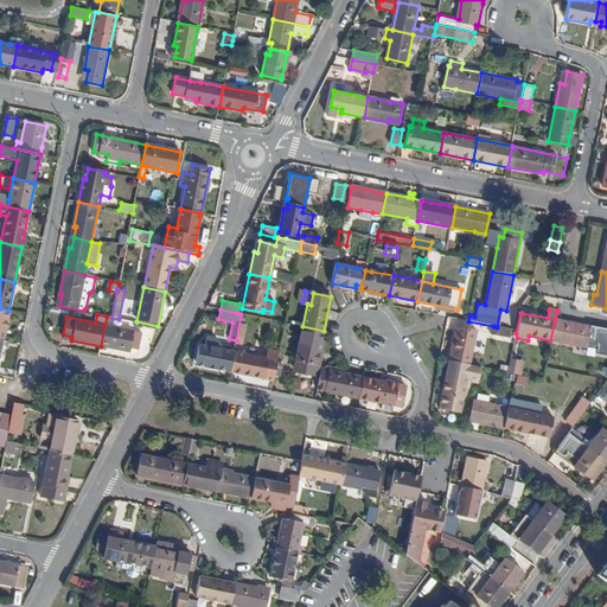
[(575,342),(585,344),(588,326),(586,326),(575,324),(555,319),(550,340),(574,345),(575,342)]
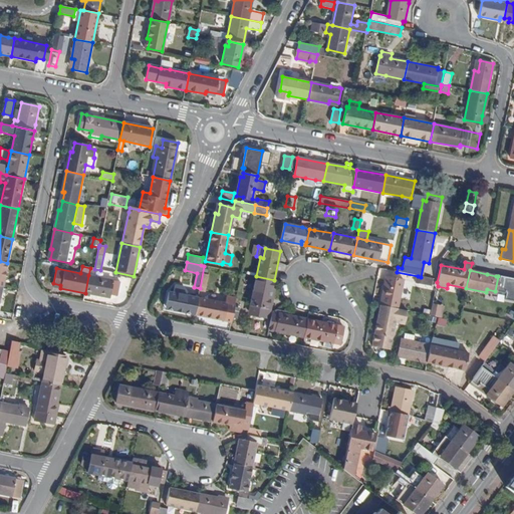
[(110,295),(116,297),(119,281),(88,275),(85,293),(110,298),(110,295)]
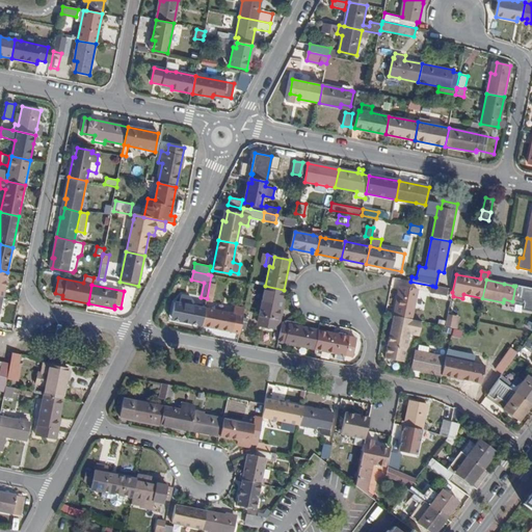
[(531,291),(531,288),(516,285),(515,286),(512,301),(523,303),(522,310),(531,312),(531,309),(531,292),(531,293),(531,291)]
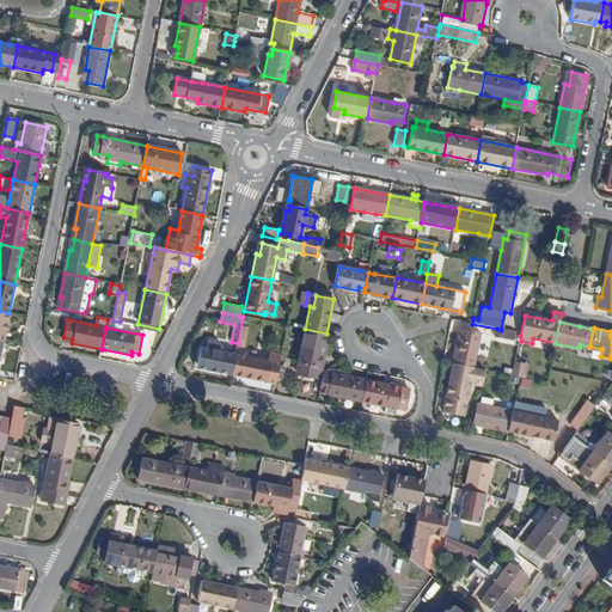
[(300,377),(316,380),(326,334),(305,329),(298,365),(303,365),(300,377)]
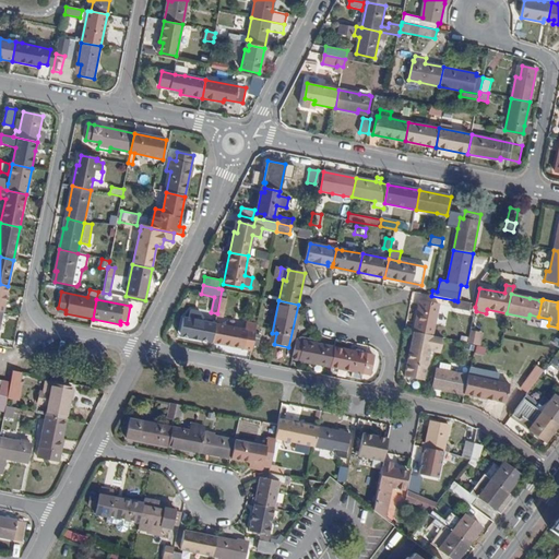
[(452,308),(468,311),(471,304),(458,301),(454,300),(452,308)]
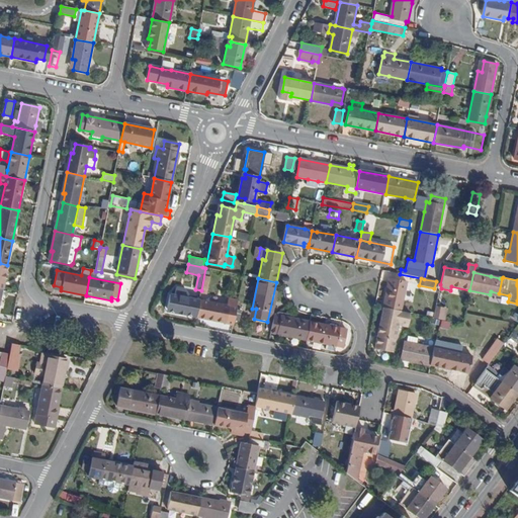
[(382,308),(400,312),(406,282),(392,279),(390,288),(386,288),(382,308)]
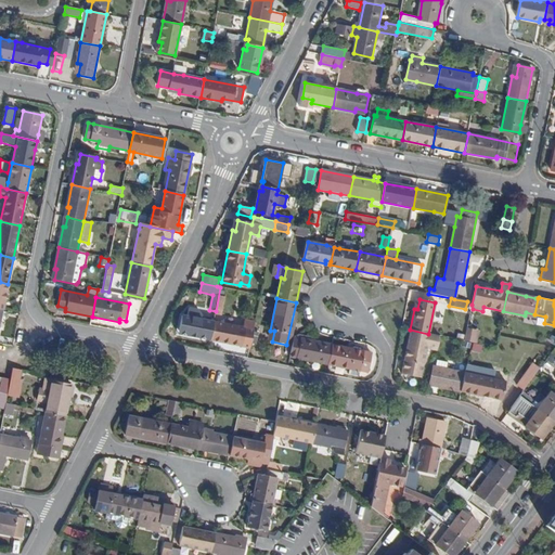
[(189,336),(209,340),(214,321),(193,317),(194,310),(186,308),(185,314),(183,314),(180,331),(190,333),(189,336)]
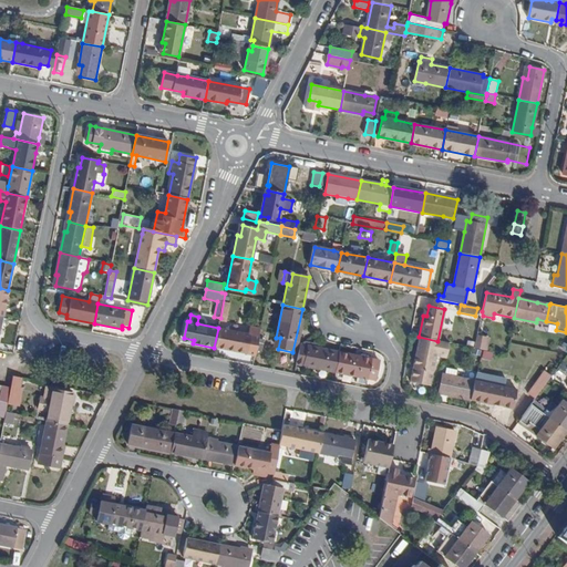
[(256,353),(258,342),(261,329),(251,327),(250,333),(218,328),(214,348),(236,352),(237,349),(247,351),(256,353)]
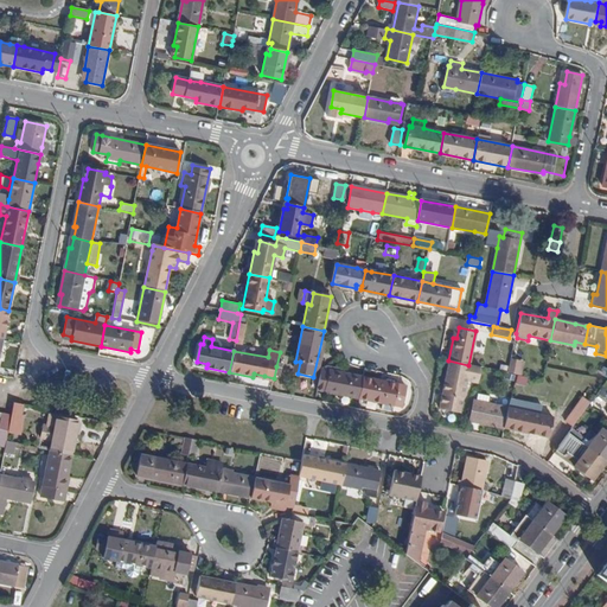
[(481,368),(468,365),(448,360),(439,408),(459,413),(466,378),(478,381),(481,368)]
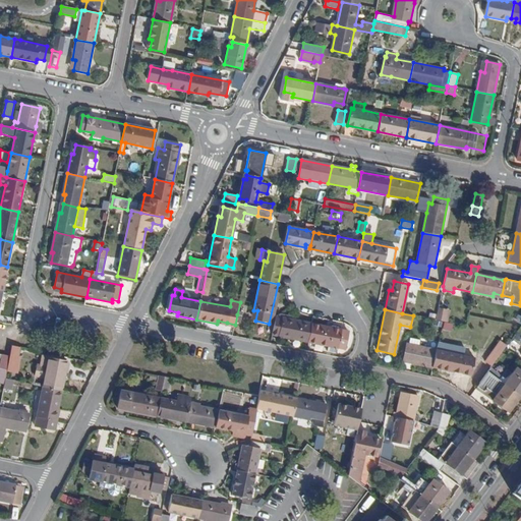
[(445,321),(454,323),(456,316),(447,314),(445,321)]
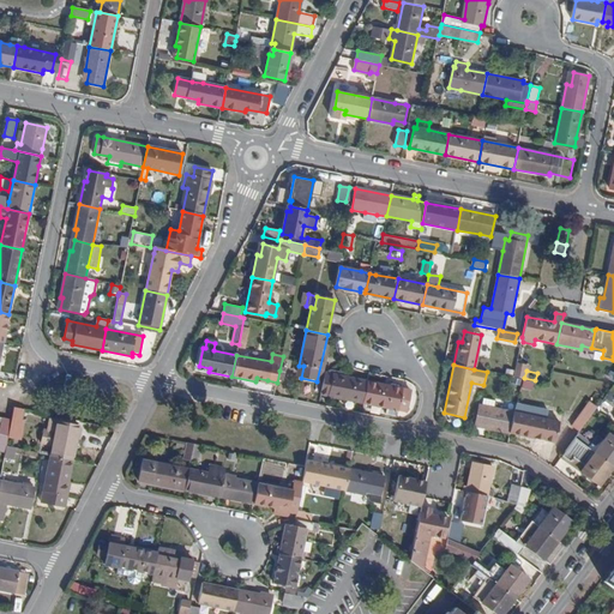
[(321,393),(365,403),(369,383),(326,373),(321,393)]
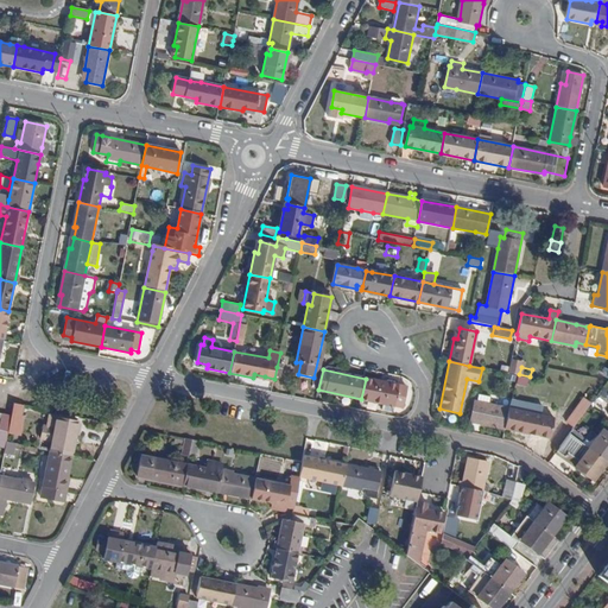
[(407,386),(396,385),(397,380),(387,379),(386,382),(366,379),(361,399),(382,404),(381,409),(392,412),(393,406),(398,406),(403,407),(406,390),(407,386)]
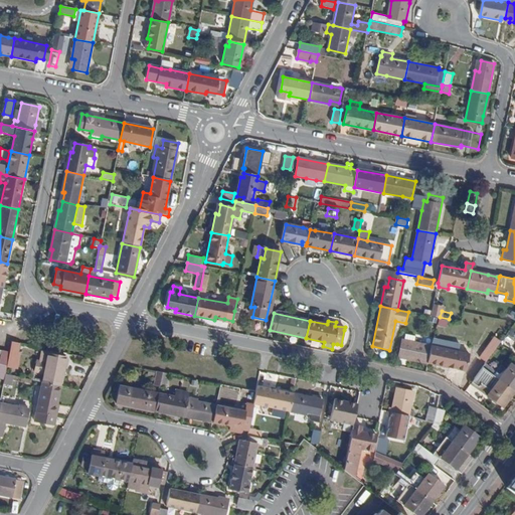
[(341,345),(347,346),(350,332),(344,330),(341,345)]
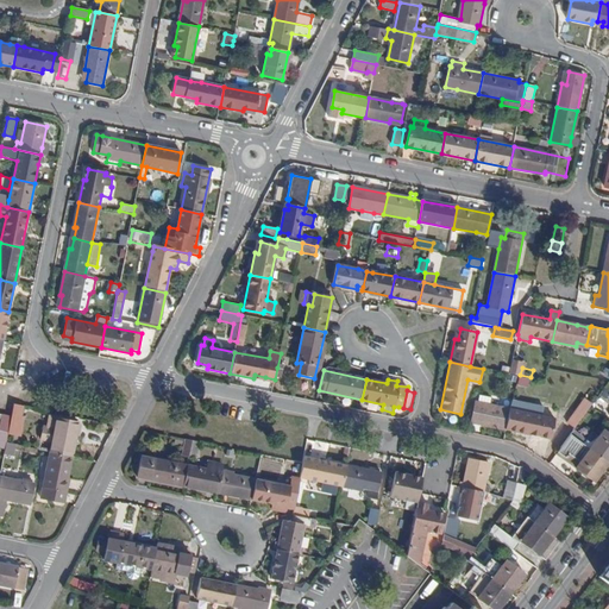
[(591,405),(584,399),(566,422),(573,428),(590,406),(591,405)]
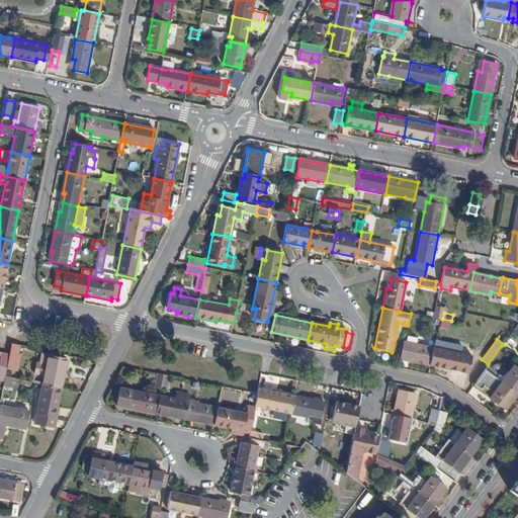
[(437,340),(435,348),(431,366),(449,370),(450,366),(469,370),(472,356),(461,353),(463,346),(437,340)]
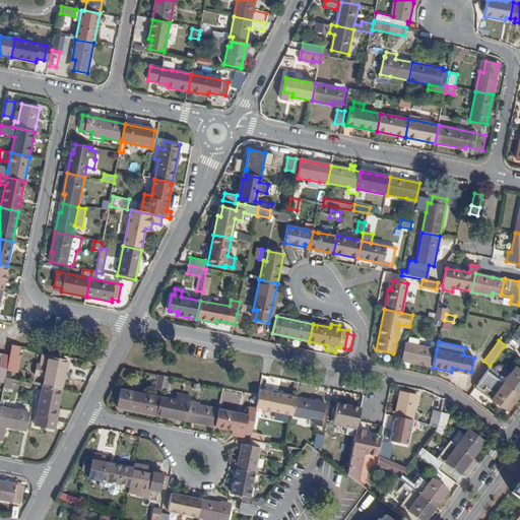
[(433,368),(437,349),(418,345),(408,343),(406,343),(402,359),(411,361),(411,364),(433,368)]
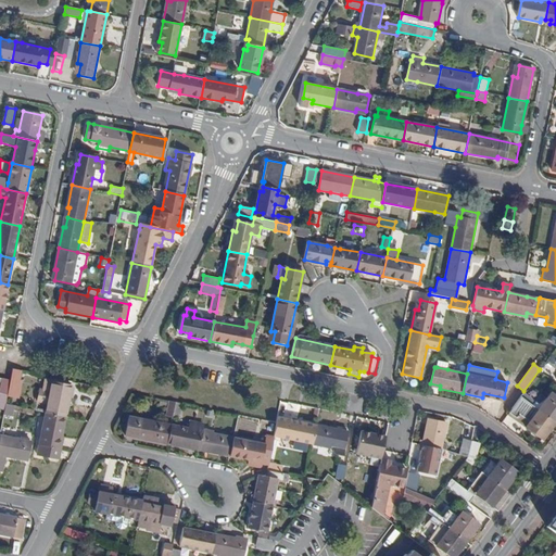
[(7,395),(19,397),(21,388),(17,387),(21,370),(12,368),(10,380),(7,395)]
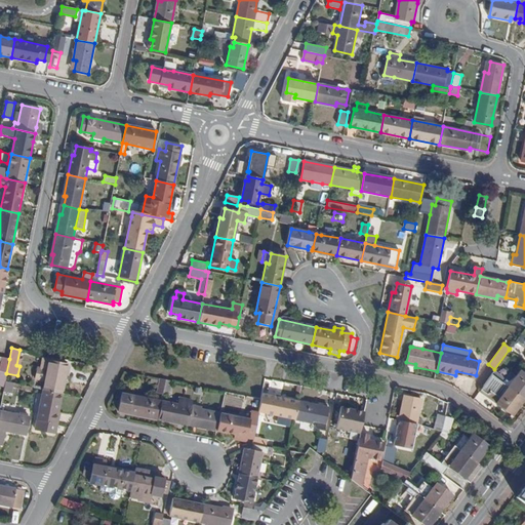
[(0,386),(4,387),(5,381),(6,373),(9,359),(1,357),(0,364),(0,386)]
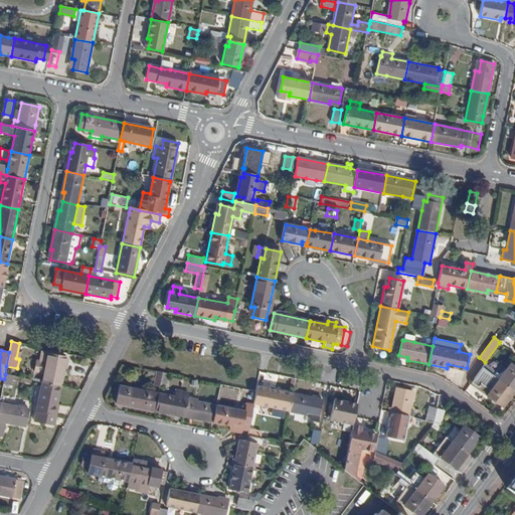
[(42,382),(59,386),(63,369),(65,359),(65,356),(48,353),(42,382)]
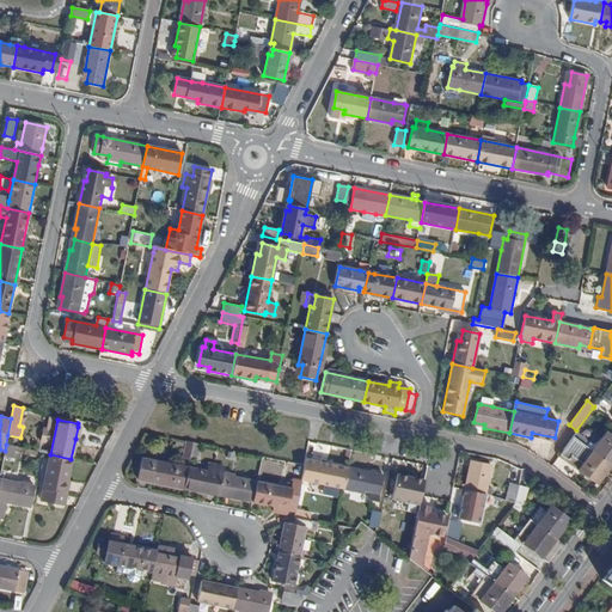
[(601,438),(594,433),(588,441),(576,432),(573,436),(582,444),(586,446),(592,451),(611,465),(611,464),(611,435),(606,432),(601,438)]
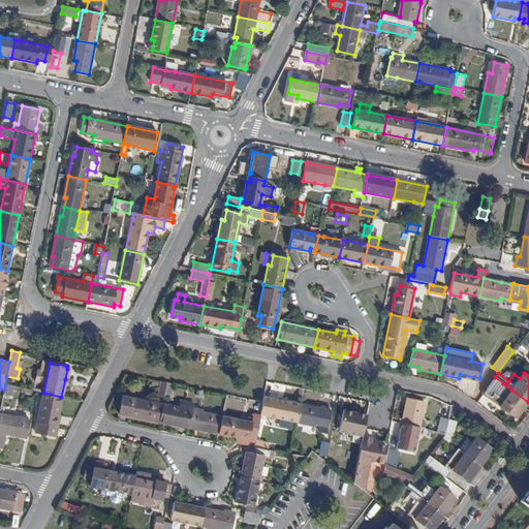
[(484,393),(492,399),(503,383),(495,377),(484,393)]
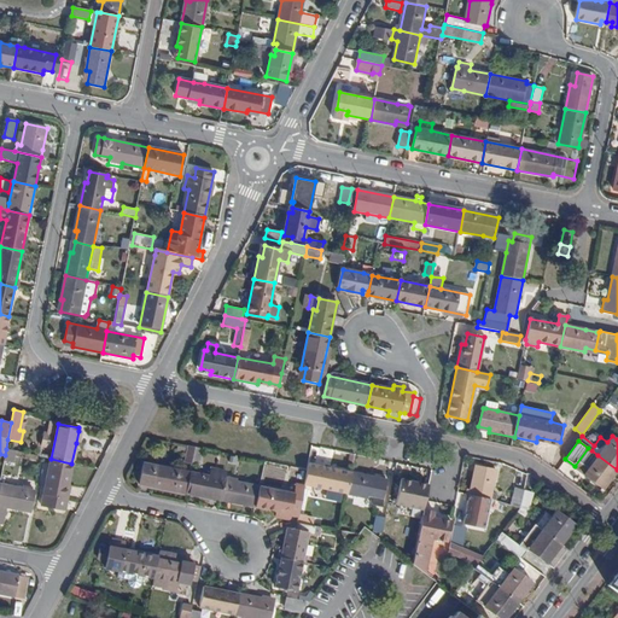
[(185,461),(191,464),(194,447),(187,445),(185,461)]
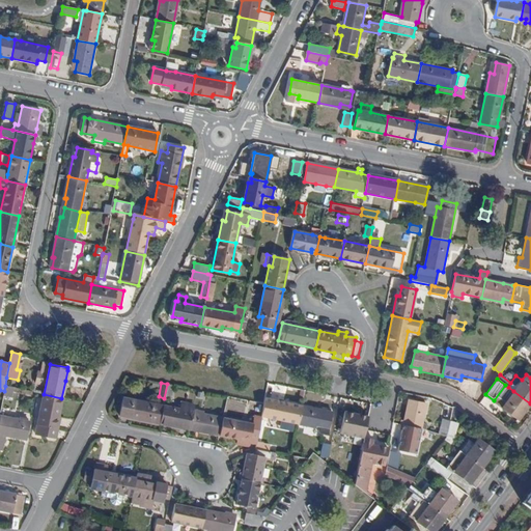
[(164,398),(171,399),(173,386),(167,384),(164,398)]
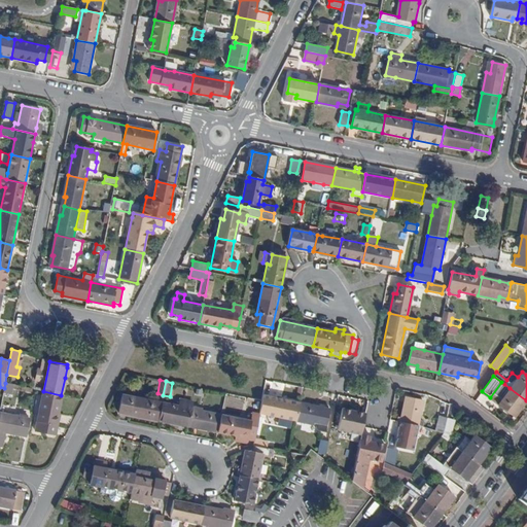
[(3,393),(12,395),(14,385),(5,383),(4,388),(3,393)]
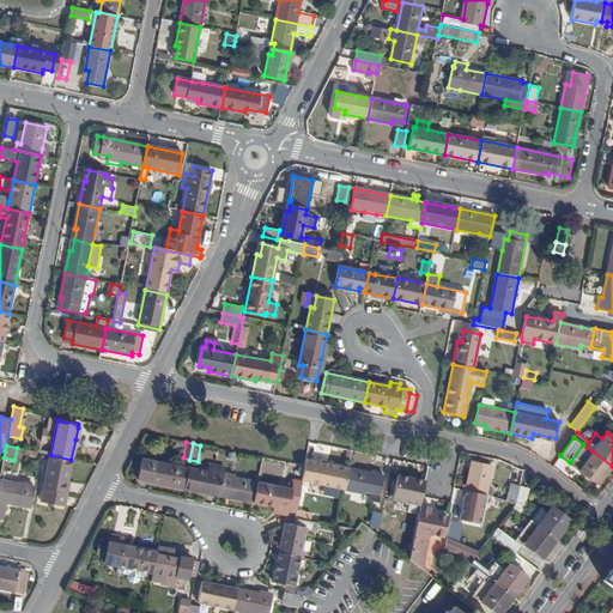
[(576,460),(583,465),(593,451),(587,447),(576,460)]
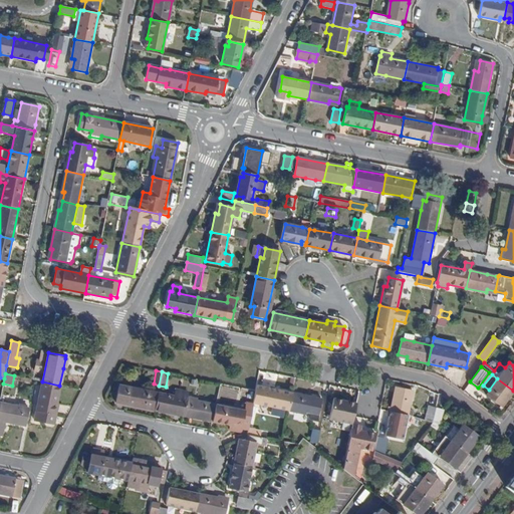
[(485,396),(501,408),(513,391),(497,378),(489,390),(485,396)]
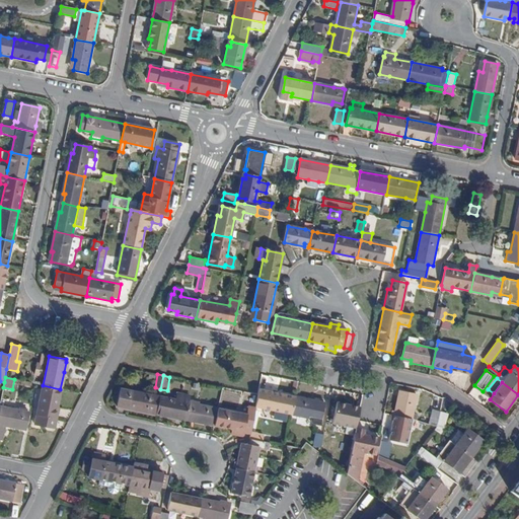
[(52,430),(56,409),(60,389),(43,385),(34,426),(52,430)]
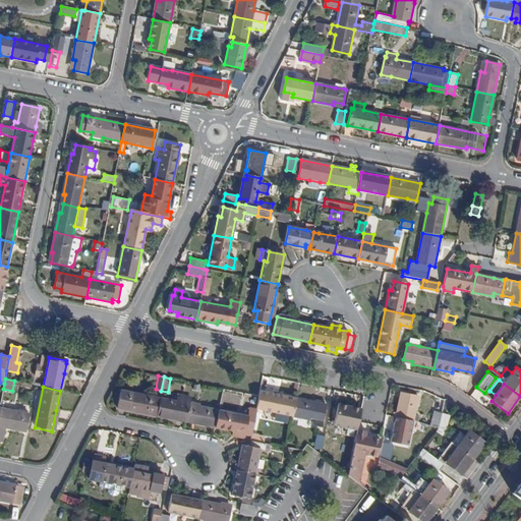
[(117,408),(156,416),(160,398),(120,390),(117,408)]
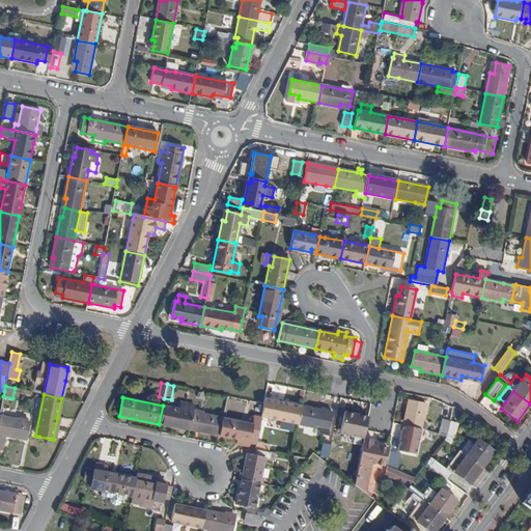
[(278,420),(299,424),(302,406),(264,397),(261,416),(268,417),(278,420)]
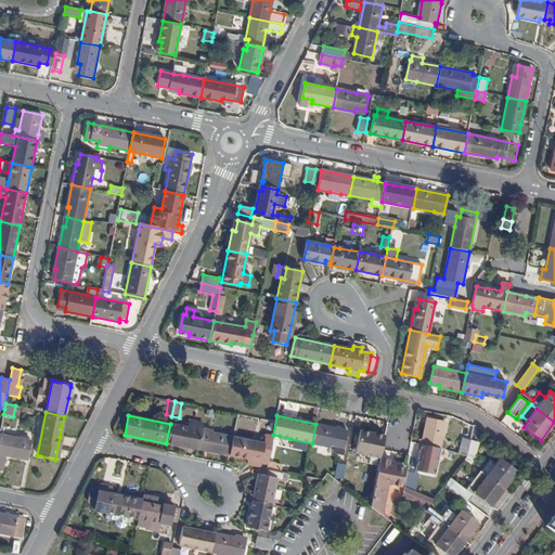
[(439,449),(441,442),(446,422),(427,417),(421,444),(439,449)]
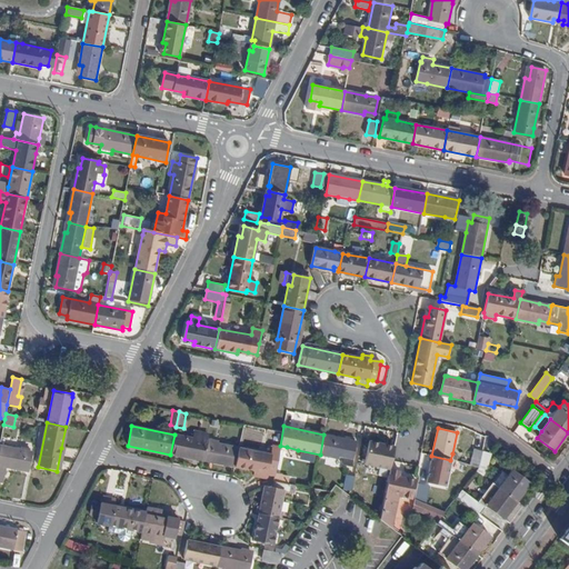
[(193,456),(203,458),(207,441),(209,435),(193,431),(192,438),(175,435),(170,455),(192,459),(193,456)]
